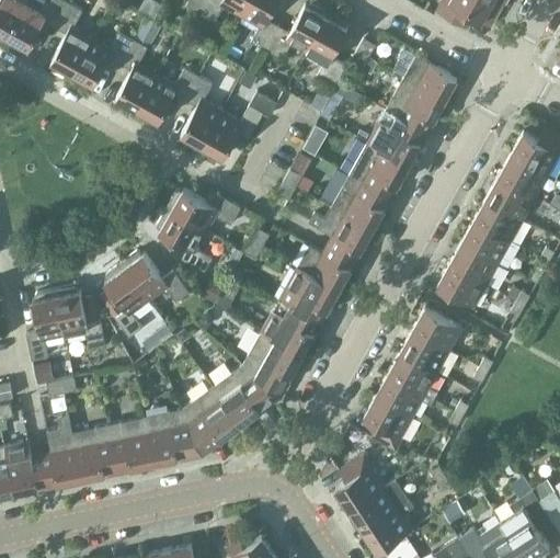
[(0,41),(4,43),(26,3),(19,0),(0,0),(0,41)]
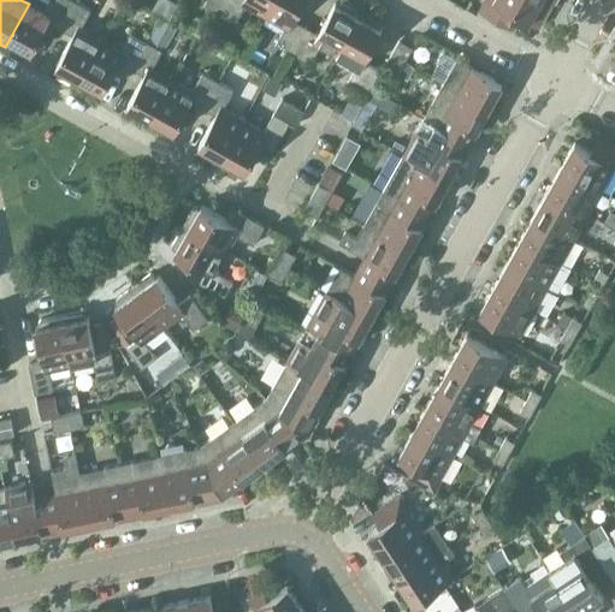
[(29,4),(5,47),(23,58),(27,57),(28,53),(31,55),(48,25),(60,31),(76,5),(65,0),(57,0),(49,16),(29,4)]
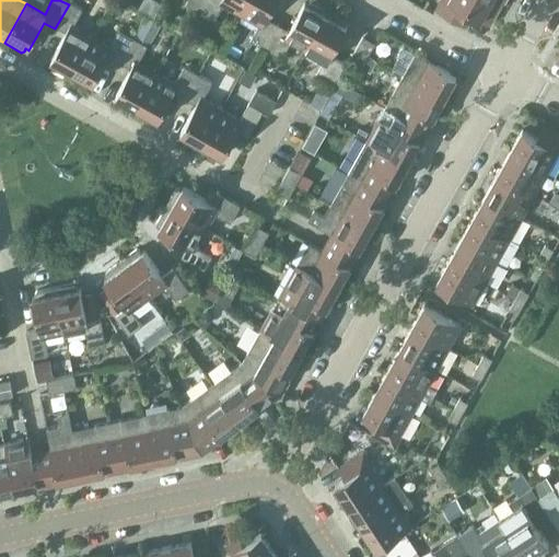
[(199,15),(208,0),(188,0),(185,8),(199,15)]
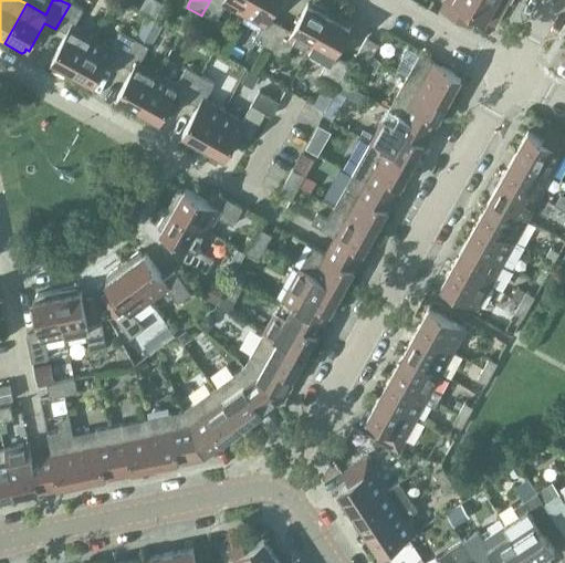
[(244,17),(252,0),(210,0),(201,16),(216,23),(226,6),(244,17)]
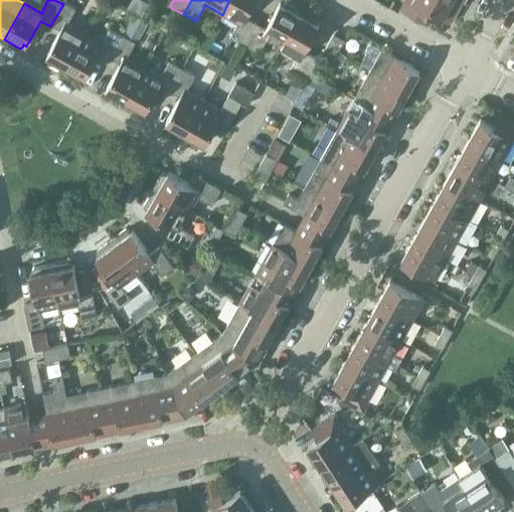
[(242,47),(255,25),(244,19),(255,0),(229,0),(222,15),(238,24),(229,40),(242,47)]
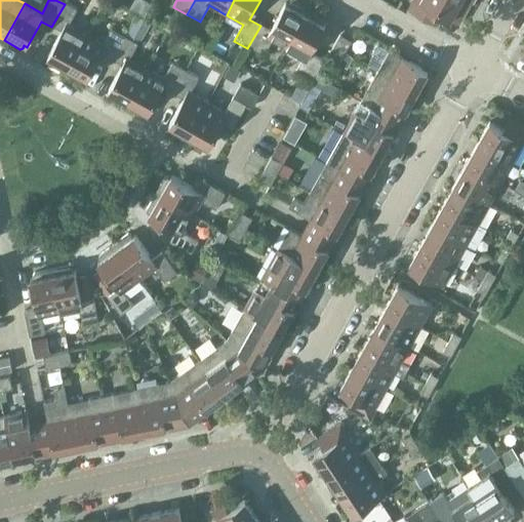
[(413,0),(407,11),(433,26),(439,15),(458,27),(470,6),(459,0),(413,0)]
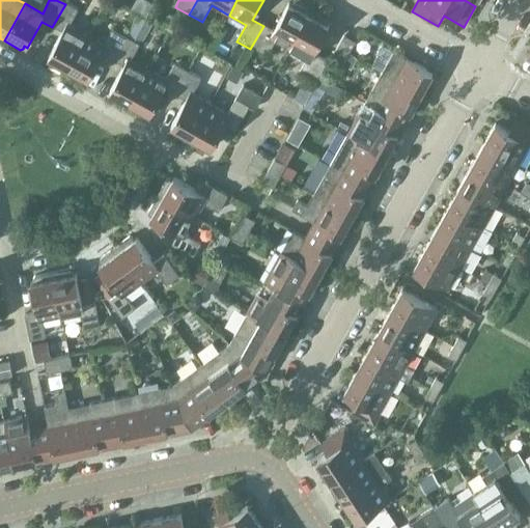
[(290,50),(311,12),(296,3),(293,4),(290,7),(288,6),(274,32),(263,26),(250,49),(267,58),(276,42),(290,50)]
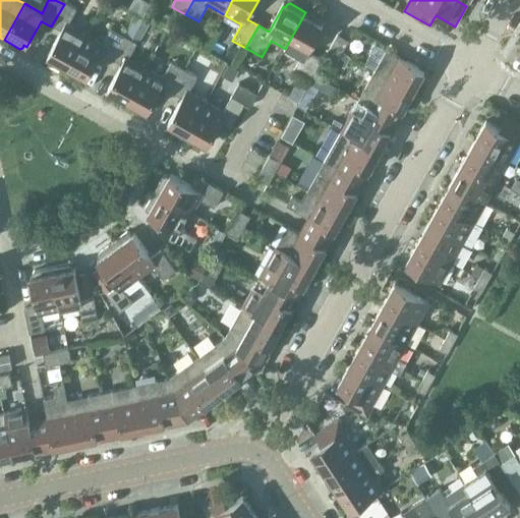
[(64,4),(51,26),(61,33),(47,58),(49,59),(48,62),(49,65),(64,73),(84,38),(67,27),(76,11),(64,4)]
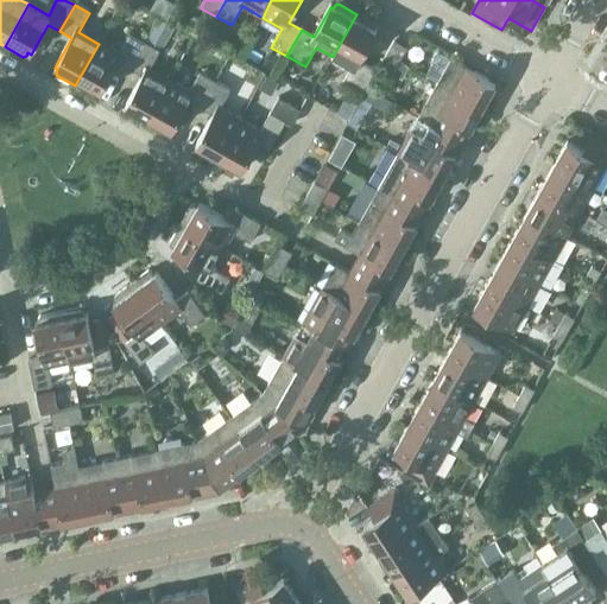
[(356,14),(333,57),(353,68),(342,87),(361,97),(375,71),(360,62),(377,32),(373,31),(375,27),(374,24),(356,14)]
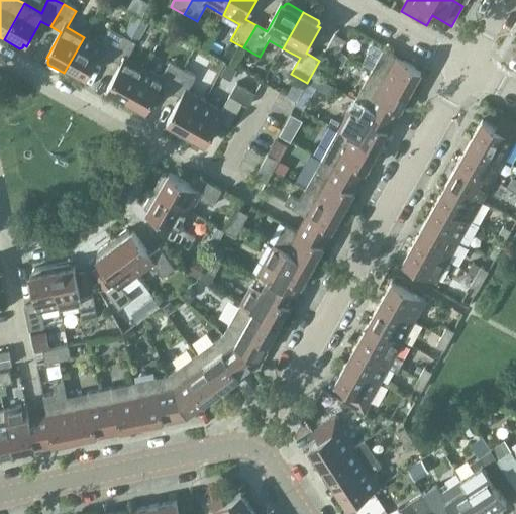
[(134,20),(124,38),(135,45),(146,26),(134,20)]
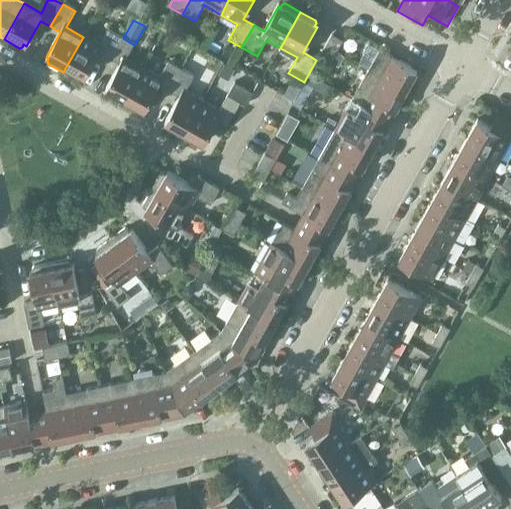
[(109,60),(122,37),(109,30),(100,46),(83,37),(63,72),(78,81),(81,80),(83,78),(85,79),(99,54),(109,60)]
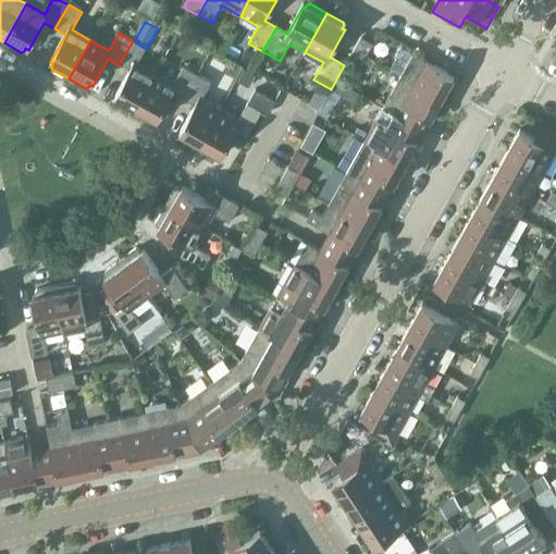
[(354,51),(366,58),(373,46),(360,39),(354,51)]
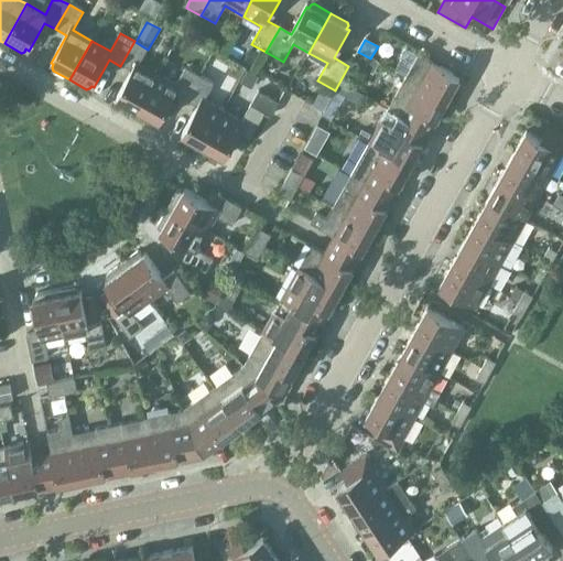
[(134,117),(157,77),(139,66),(148,50),(136,42),(134,41),(120,66),(131,72),(116,99),(119,101),(117,104),(118,107),(134,117)]
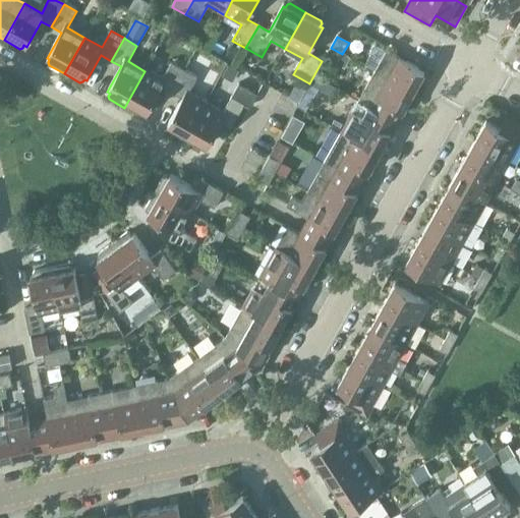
[(336,65),(342,55),(342,54),(331,48),(325,59),(336,65)]
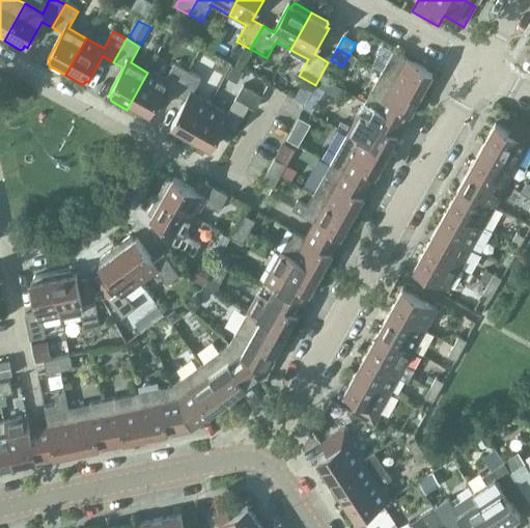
[(382,74),(421,95),(433,76),(393,54),(382,74)]
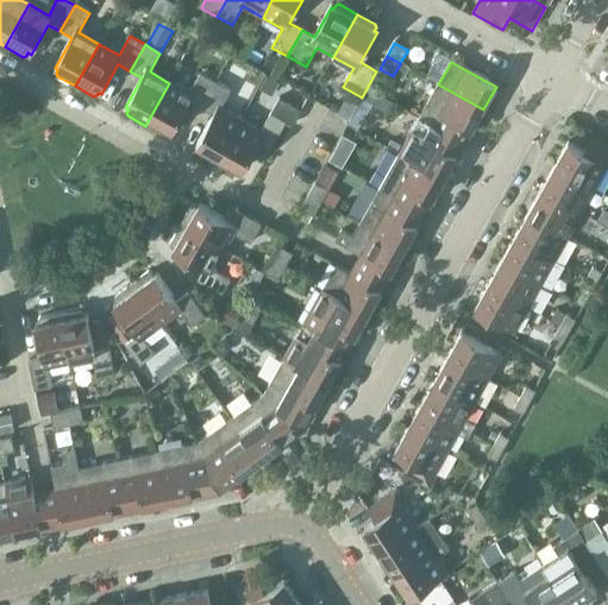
[(201,111),(215,84),(200,75),(189,94),(169,83),(145,126),(163,136),(167,134),(169,132),(171,133),(188,104),(201,111)]
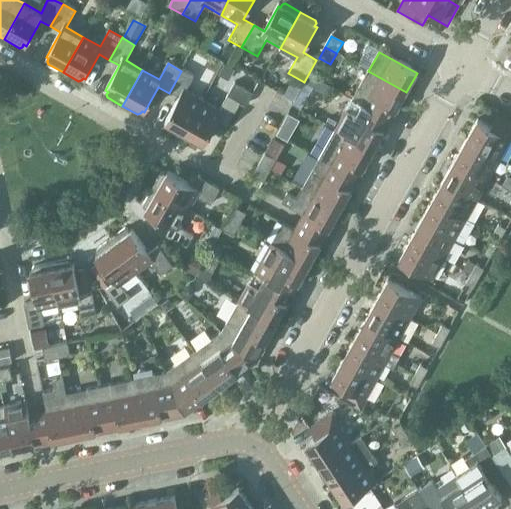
[(224,67),(218,76),(228,82),(233,72),(224,67)]
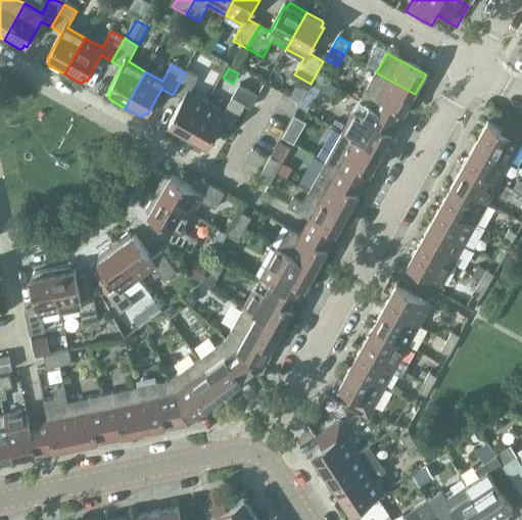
[(186,142),(206,105),(189,96),(198,80),(185,73),(173,95),(183,100),(169,126),(171,128),(170,130),(170,133),(186,142)]
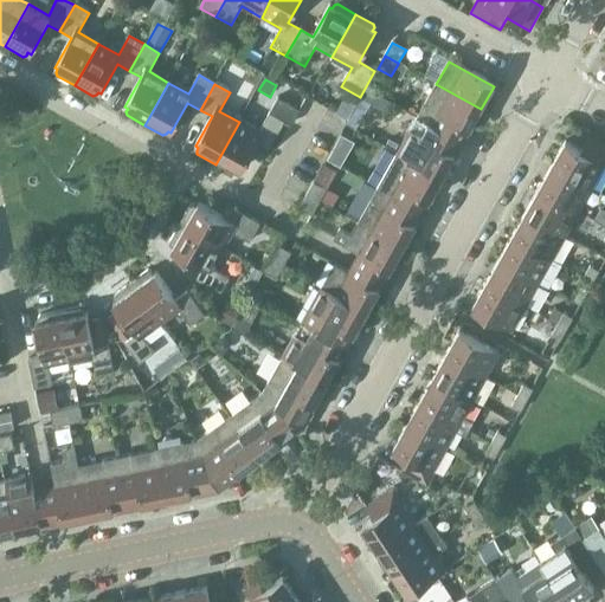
[(416,120),(461,144),(481,109),(436,84),(416,120)]
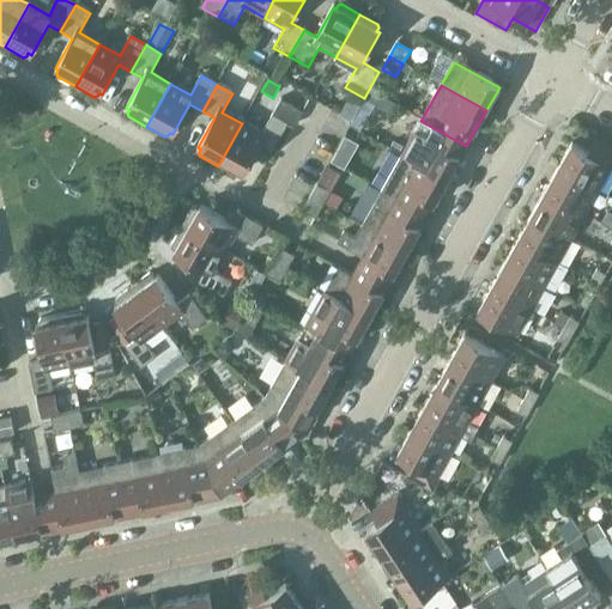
[(371,93),(365,103),(375,108),(392,117),(397,108),(371,93)]
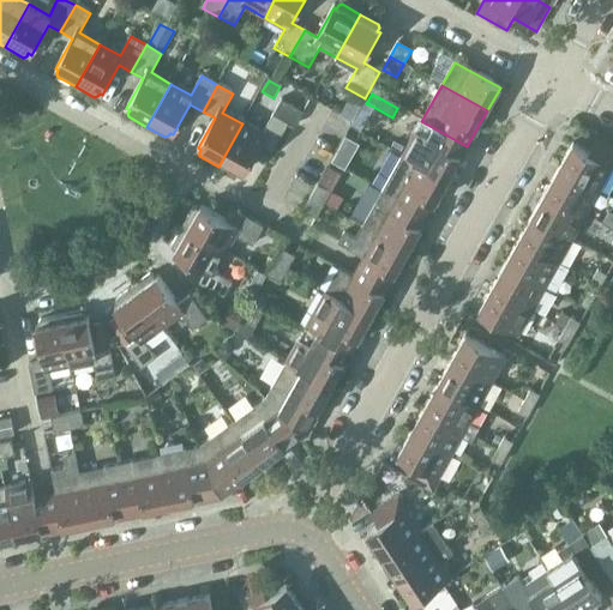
[(349,103),(342,116),(352,122),(359,109),(349,103)]
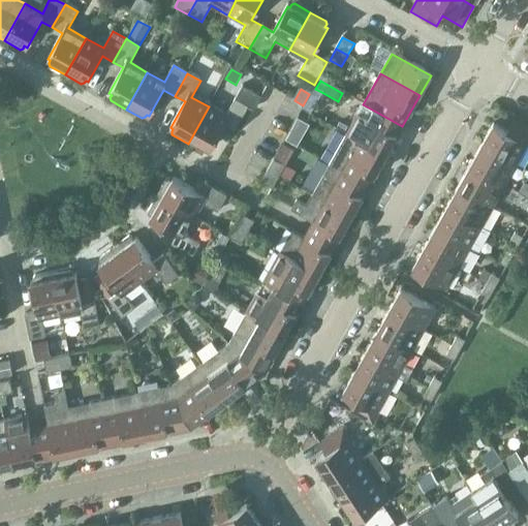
[(209,106),(188,144),(204,152),(207,152),(208,149),(211,150),(225,124),(236,130),(248,107),(235,100),(225,116),(209,106)]
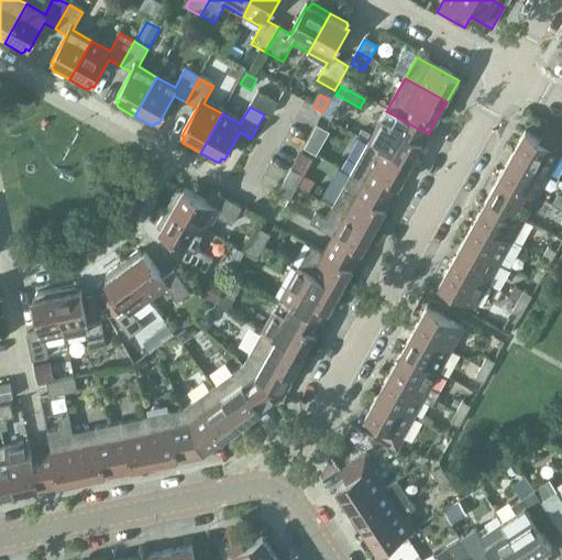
[(368,143),(410,166),(428,134),(386,111),(368,143)]
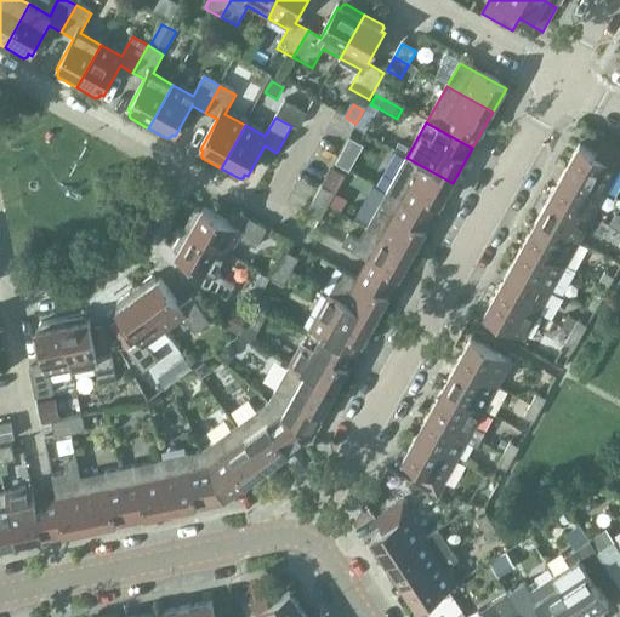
[(566,172),(606,195),(619,171),(619,153),(602,143),(595,156),(579,148),(566,172)]
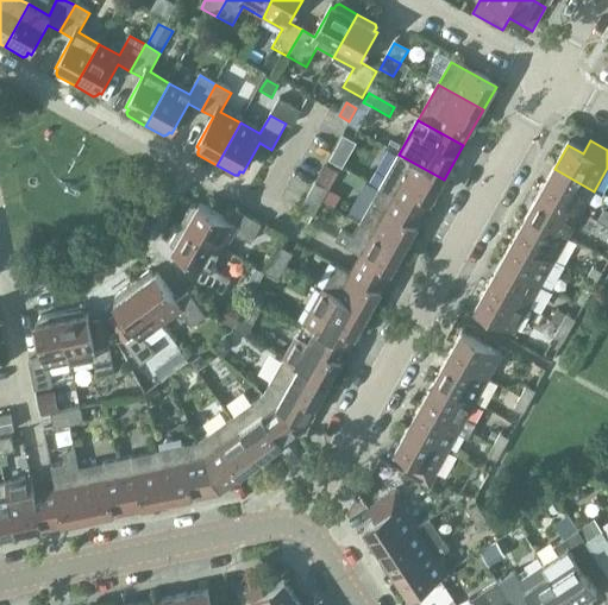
[(330,158),(328,161),(338,168),(343,159),(332,152),(330,158)]
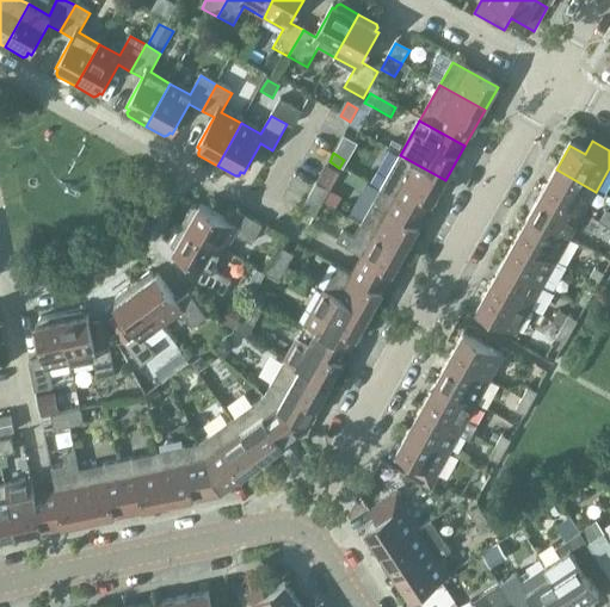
[(380,191),(425,216),(445,180),(400,155),(380,191)]
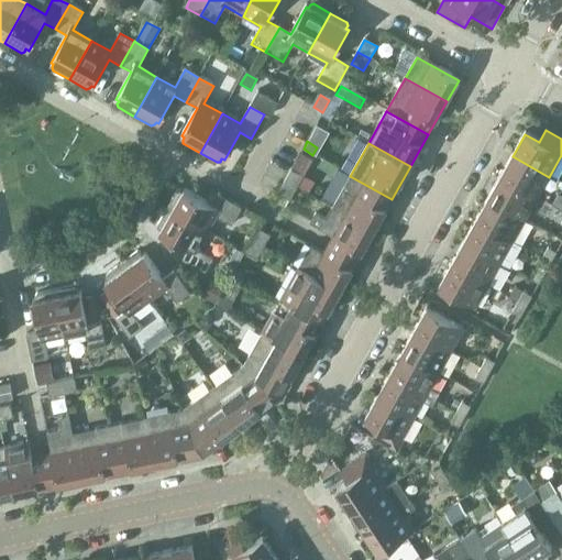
[(549,177),(513,156),(499,178),(537,199),(549,177)]
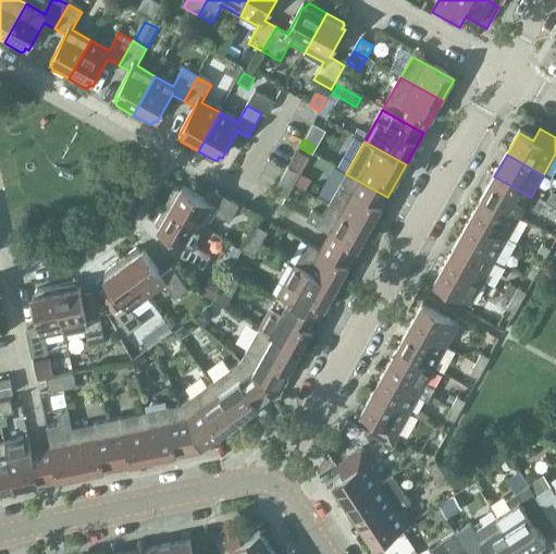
[(281,181),(274,193),(286,199),(293,187),(300,175),(288,169),(281,181)]
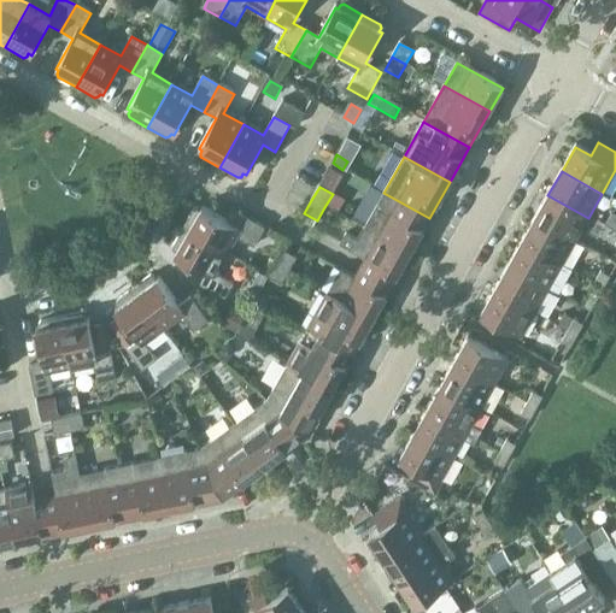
[(364,229),(409,254),(429,218),(383,193),(364,229)]
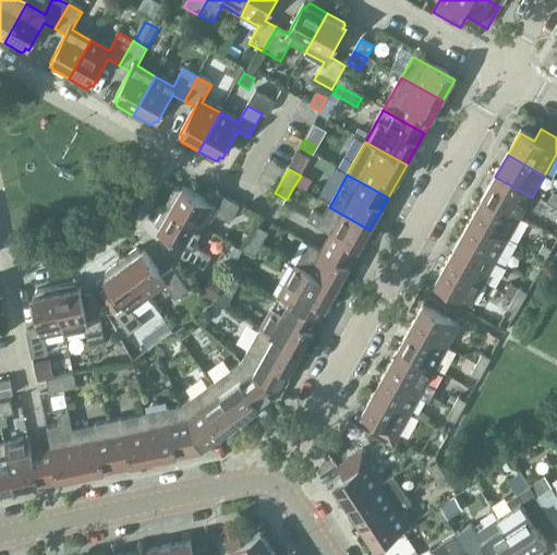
[(302,177),(295,188),(305,193),(312,182),(302,177)]
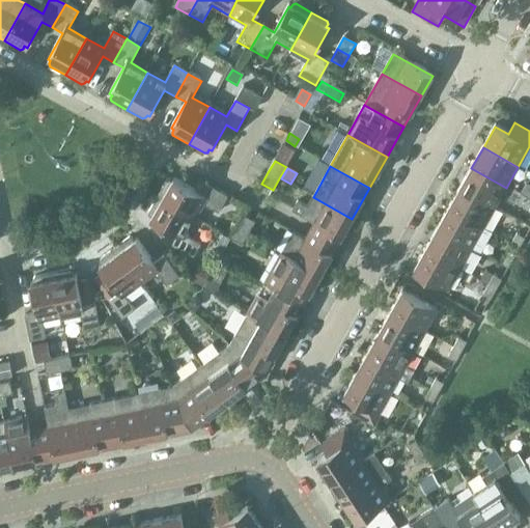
[(506,188),(471,168),(459,189),(495,209),(506,188)]
